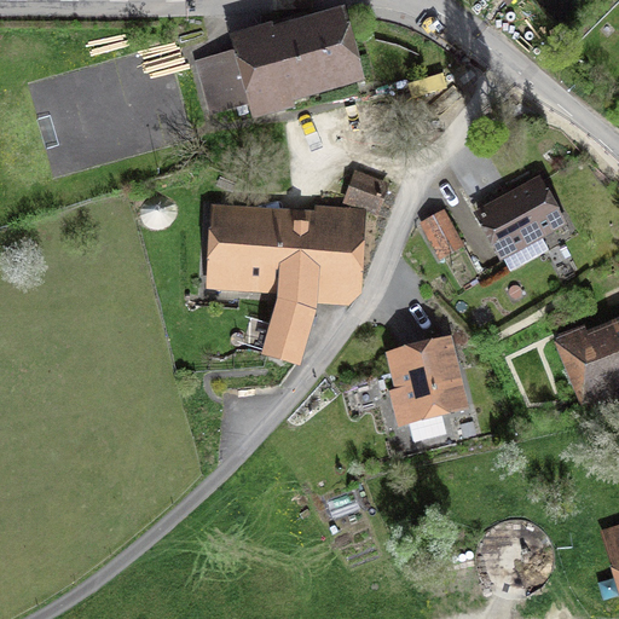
[(294,105),(365,87),(345,12),(300,24),(273,32),(272,27),(261,30),(254,32),(246,34),(229,39),(232,52),(209,59),(195,63),(209,115),(235,108),(237,117),(249,114),(252,123),(295,111),(294,105)]
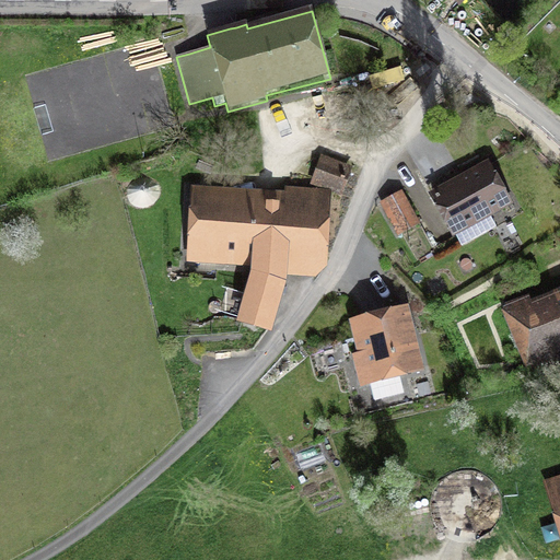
[(342,198),(353,166),(321,155),(311,185),(322,188),(323,187),(334,191),(333,195),(342,198)]
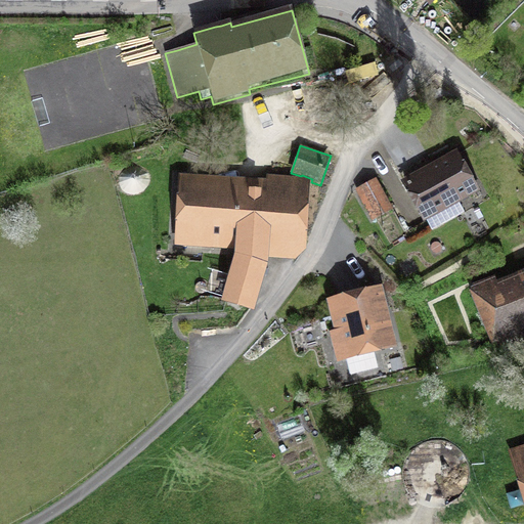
[(480,190),(457,150),(401,182),(423,222),(426,220),(432,230),(459,214),(453,205),(480,190)]
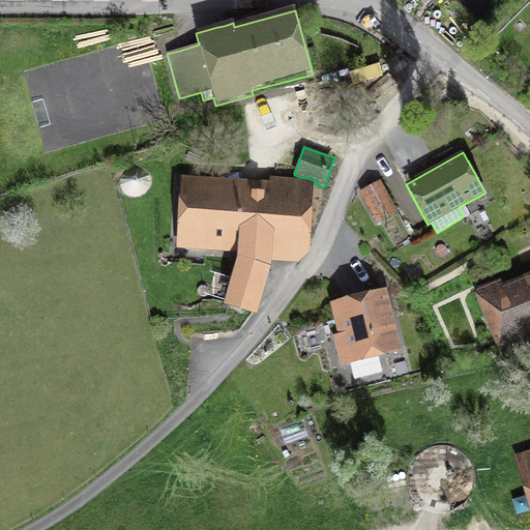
[(269,177),(269,183),(180,177),(176,249),(185,249),(184,260),(199,262),(201,249),(238,253),(238,260),(232,277),(211,270),(203,295),(224,302),(223,306),(257,318),(272,261),(298,263),(310,256),(314,180),(269,177)]
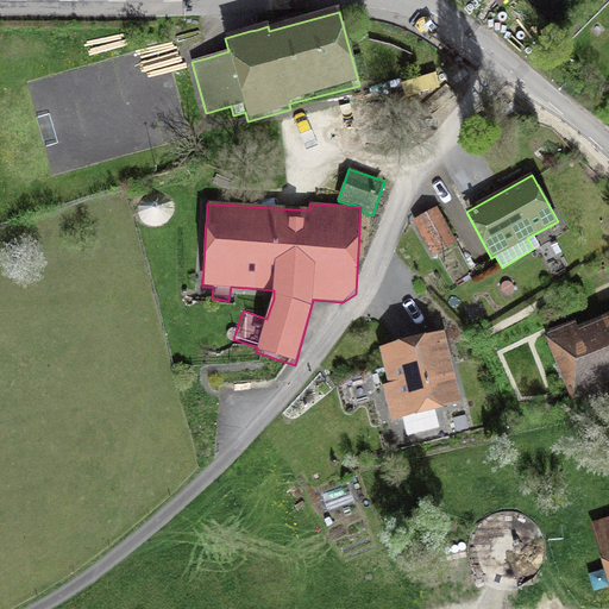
[(457,244),(437,208),(414,220),(434,257),(457,244)]
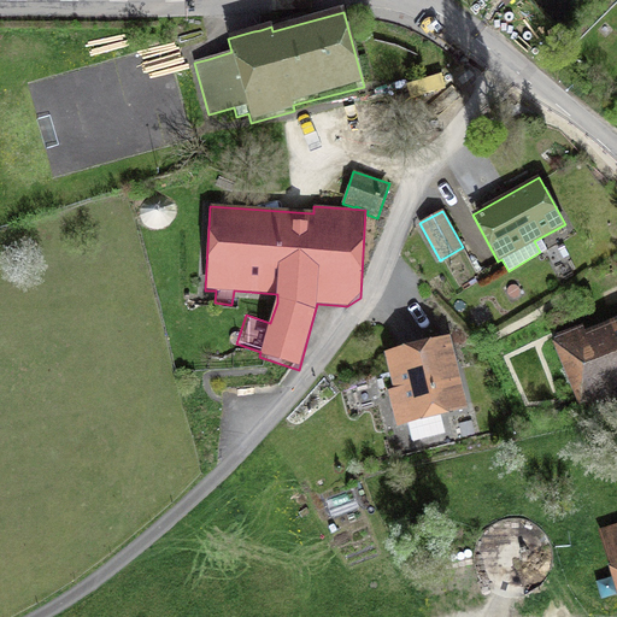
[(616,318),(585,331),(582,325),(551,339),(580,413),(616,398),(616,318)]
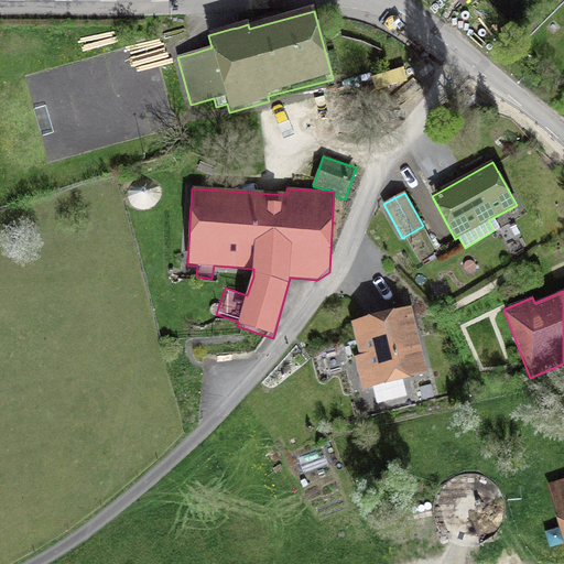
[(411,378),(426,375),(411,310),(351,325),(360,357),(354,358),(355,364),(348,366),(354,388),(360,386),(362,392),(368,390),(372,389),(377,404),(407,397),(403,383),(411,381),(411,378)]
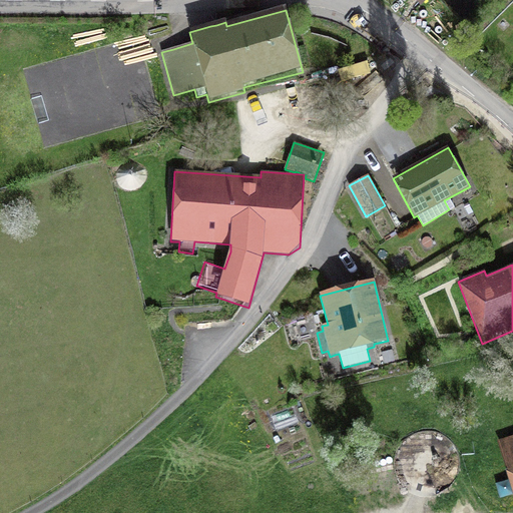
[(385,364),(396,361),(393,350),(382,353),(385,364)]
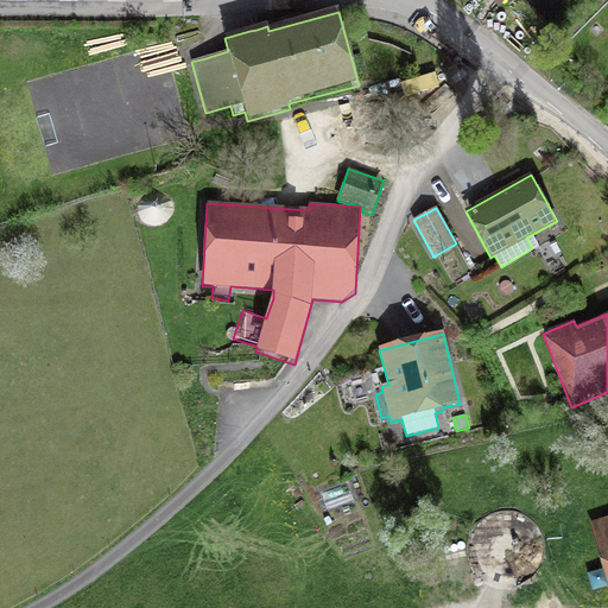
[(607,518),(588,524),(607,589),(607,518)]
